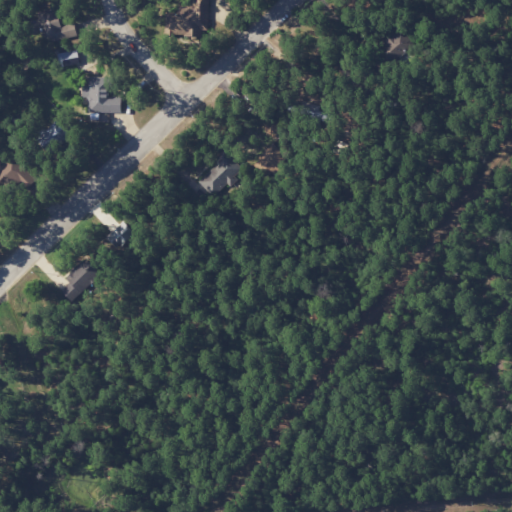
[(165,35),(208,35),(208,0),(196,0),(196,6),(180,6),(180,15),(165,15),(165,35)]
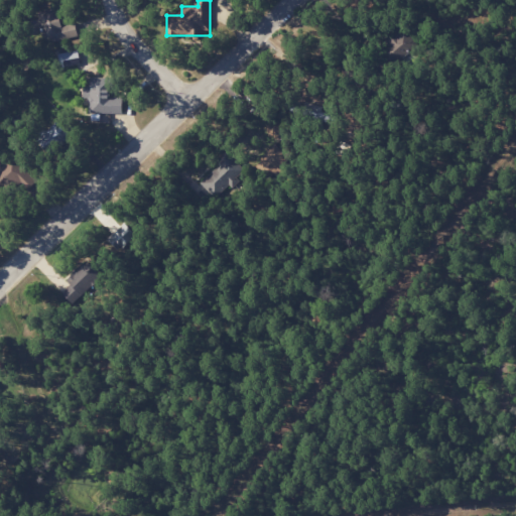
[(62,24),(60,14),(42,17),(46,41),(78,36),(76,22),(62,24)]
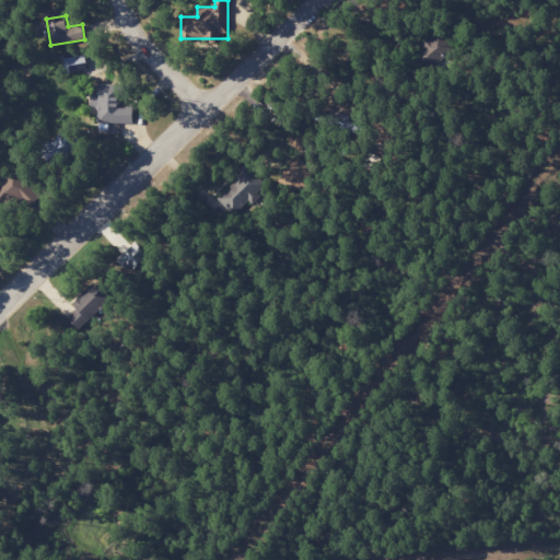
[(63,59),(67,72),(86,68),(84,55),(63,59)]
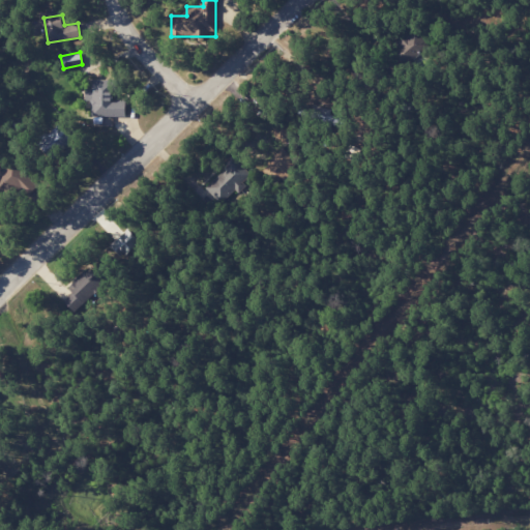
[(126,100),(114,100),(115,81),(92,80),(92,90),(86,90),(85,102),(92,102),(92,116),(126,116),(126,100)]
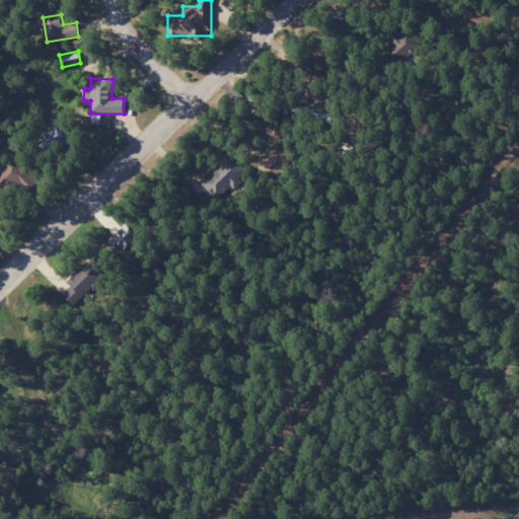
[(290,163),(277,146),(253,164),(267,180),(290,163)]
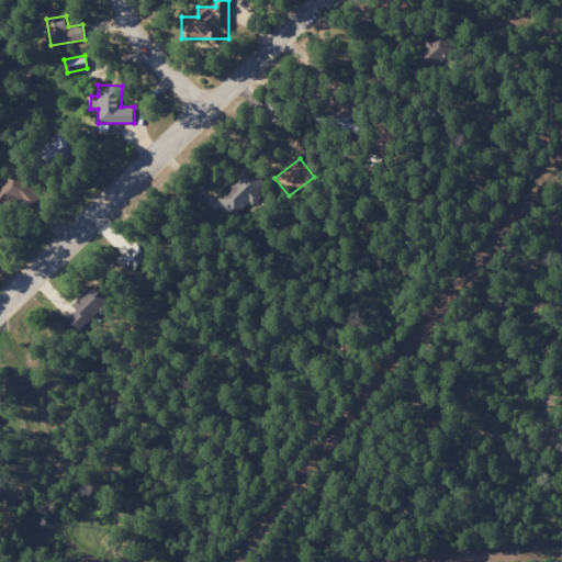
[(237,214),(265,183),(245,167),(218,198),(237,214)]
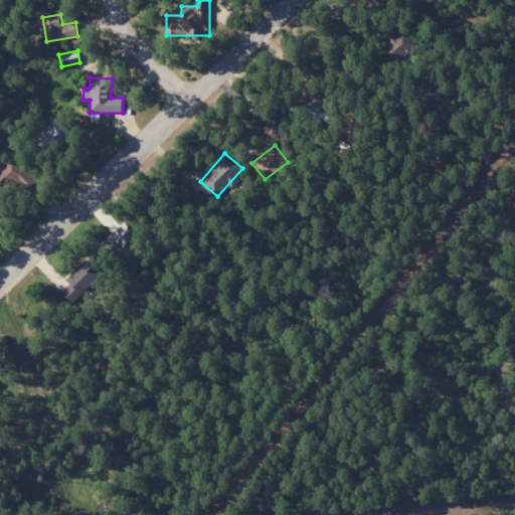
[(117,250),(135,235),(123,221),(105,236),(117,250)]
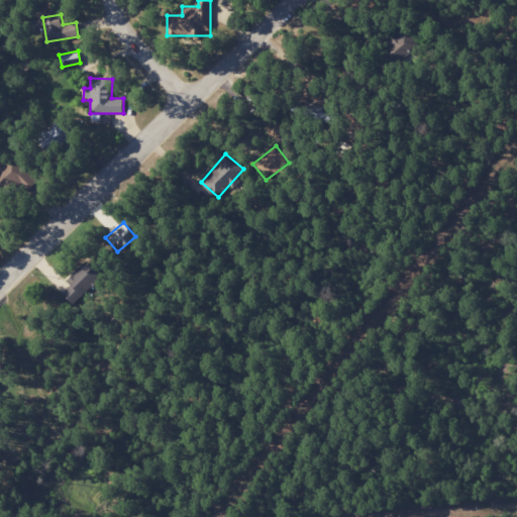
[(65,295),(74,303),(100,275),(85,261),(67,281),(73,287),(65,295)]
